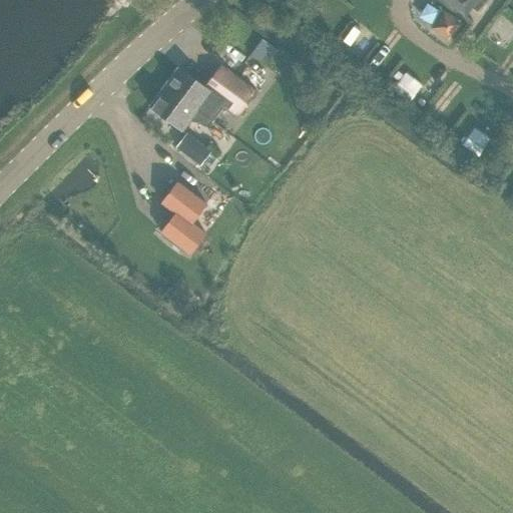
[(483,16),(493,5),(488,0),(482,0),(475,8),(483,16)]
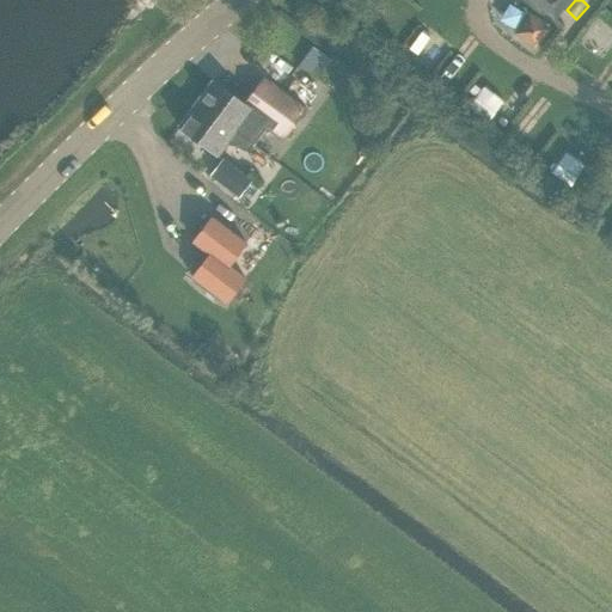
[(534,48),(549,28),(530,13),(514,35),(534,48)]
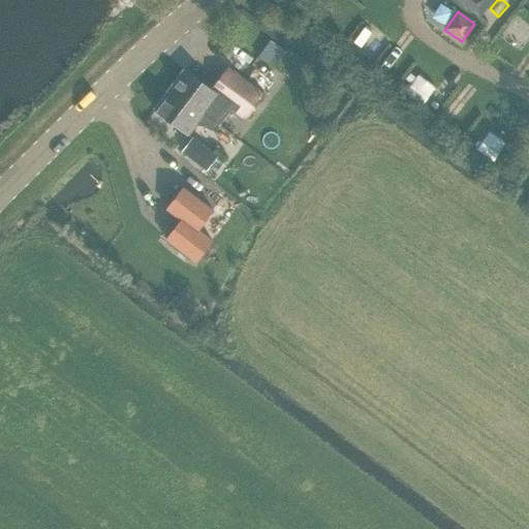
[(373,53),(386,37),(366,19),(351,34),(373,53)]
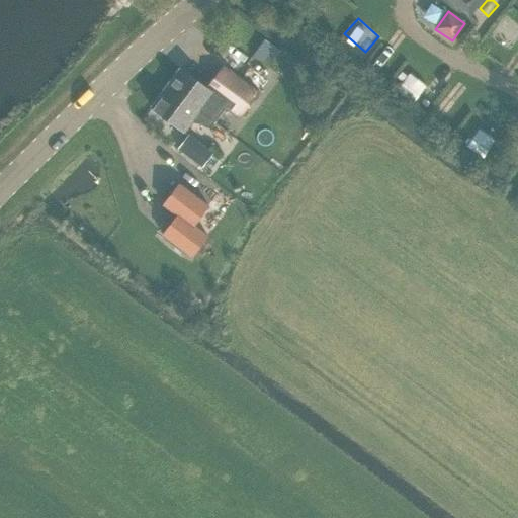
[(244,75),(258,84),(278,54),(264,45),(244,75)]
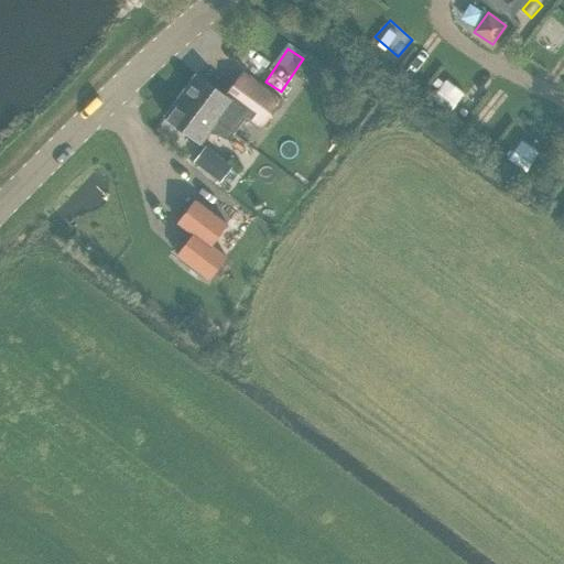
[(196,74),(181,96),(216,122),(217,120),(232,131),(238,123),(224,112),(229,104),(262,128),(282,100),(242,71),(225,96),(196,74)]
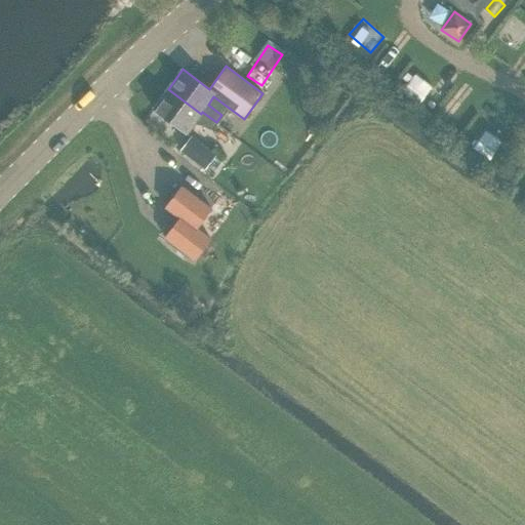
[(168,89),(154,109),(186,133),(201,114),(168,89)]
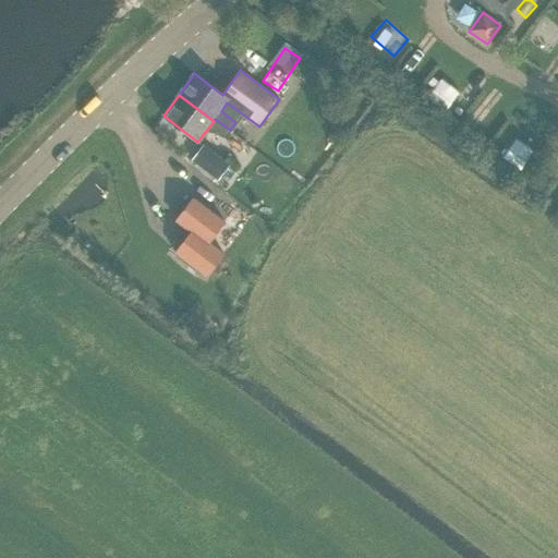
[(164,117),(156,125),(170,137),(178,130),(164,117)]
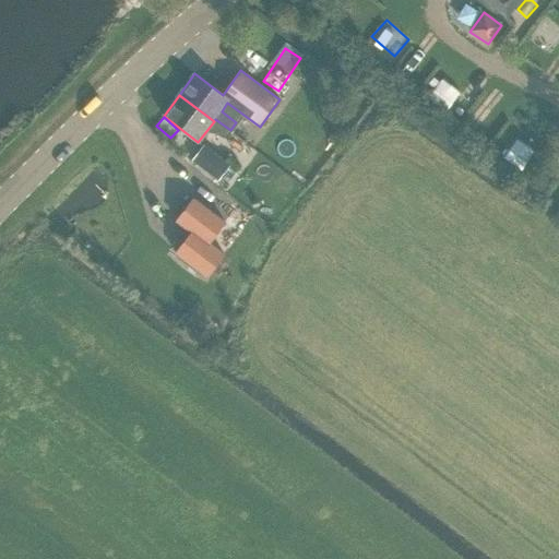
[(191,161),(221,181),(232,165),(202,144),(191,161)]
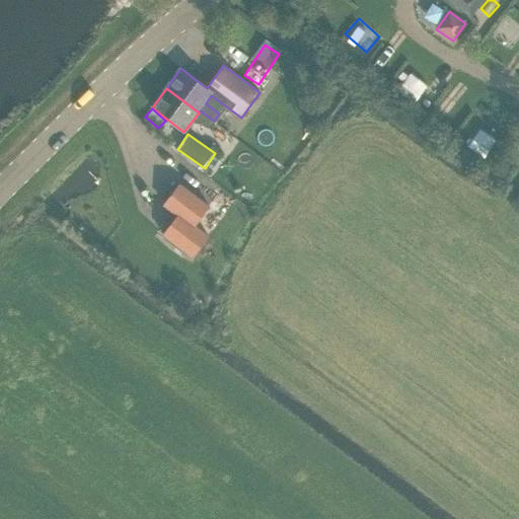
[(209,211),(178,189),(163,209),(176,219),(161,239),(193,262),(208,241),(194,231),(209,211)]
